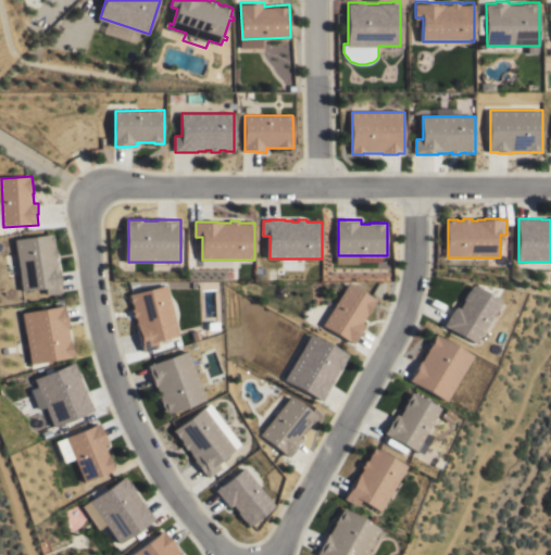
[(17,239),(54,234),(55,243),(55,249),(58,249),(59,257),(58,257),(58,263),(59,263),(60,270),(61,270),(63,286),(63,292),(48,294),(47,288),(25,291),(17,239)]
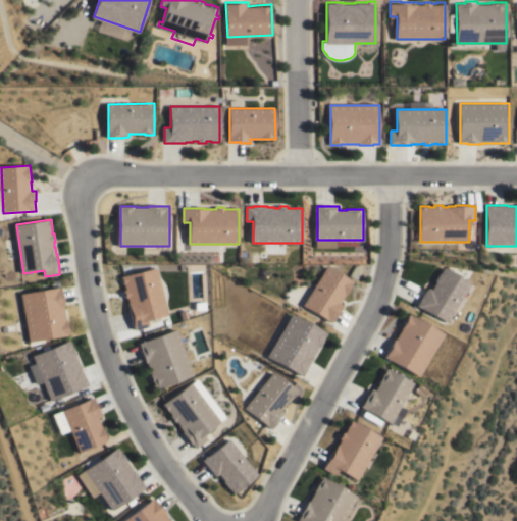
[(327,266),(353,281),(350,288),(346,296),(345,296),(341,303),(344,305),(339,314),(339,313),(333,323),(304,306),(327,266)]
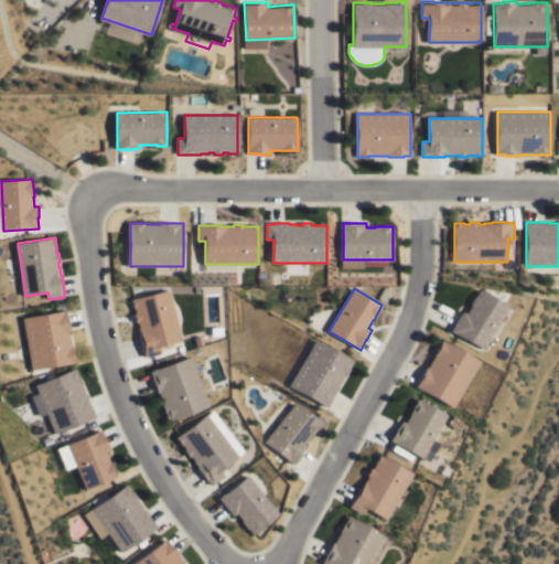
[(484,349),(451,331),(458,319),(459,319),(463,311),(466,314),(471,305),(470,305),(474,296),(475,296),(479,289),(507,306),(484,349)]
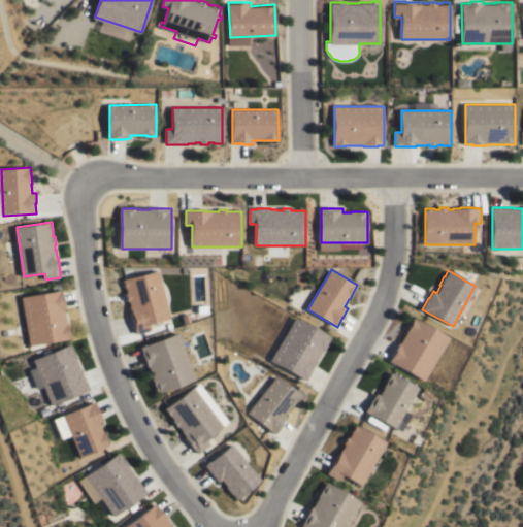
[(170,319),(150,324),(151,330),(137,334),(135,328),(131,314),(132,314),(130,306),(131,306),(130,301),(128,301),(126,294),(128,293),(126,288),(124,280),(158,271),(170,319)]
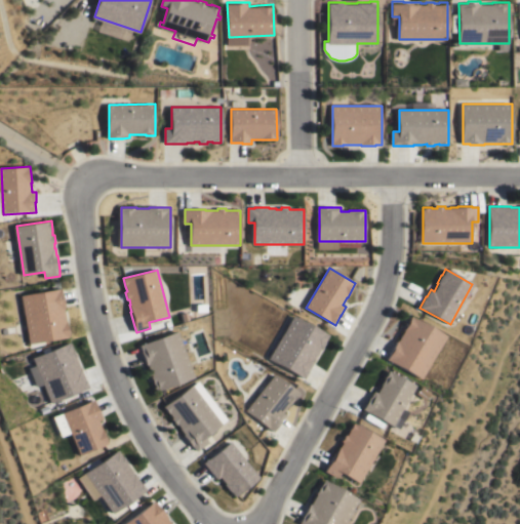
[(23,295),(62,288),(63,294),(64,294),(67,309),(65,310),(68,321),(69,327),(70,327),(71,336),(32,345),(23,295)]
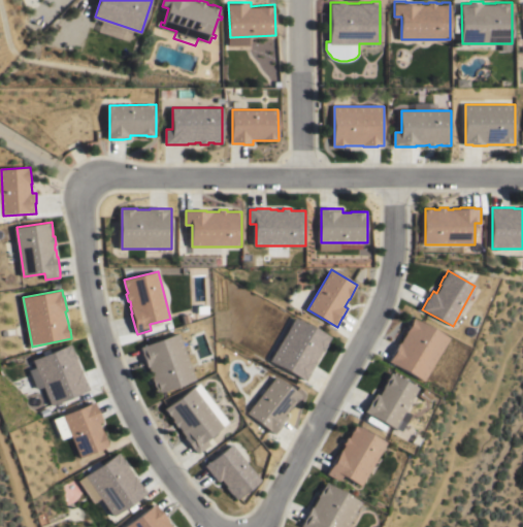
[(296,318),(331,337),(327,343),(328,344),(324,352),(323,351),(317,362),(318,362),(312,373),(307,381),(272,361),(296,318)]
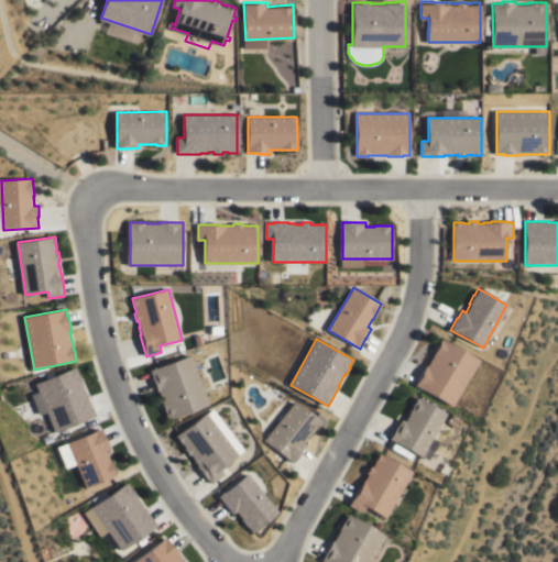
[(453,407),(416,386),(419,379),(427,365),(428,366),(435,354),(434,354),(437,349),(436,349),(441,339),(480,361),(453,407)]
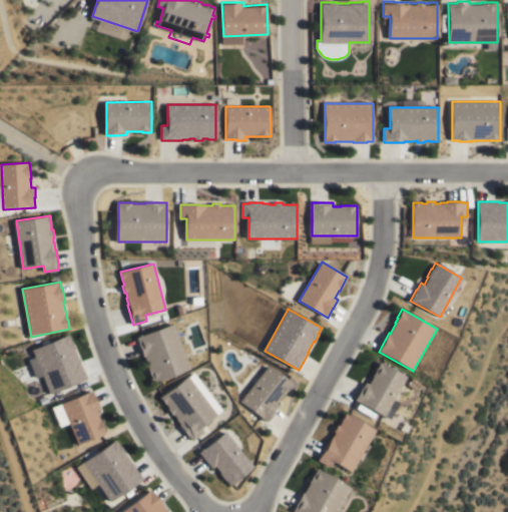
[(190,369),(154,382),(151,375),(148,368),(149,368),(145,357),(144,357),(138,343),(139,343),(137,338),(173,324),(190,369)]
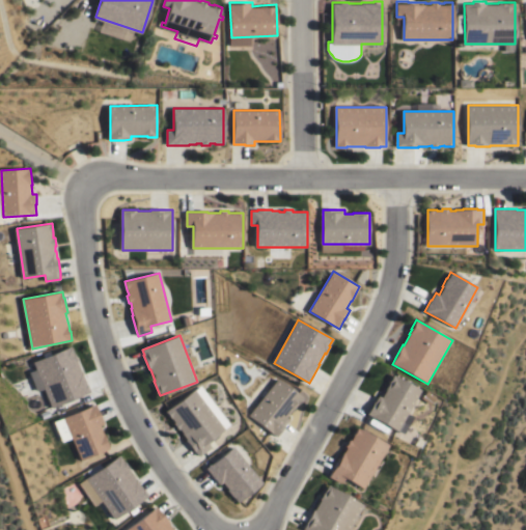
[(35,362),(72,346),(75,354),(76,353),(79,361),(78,361),(82,372),(83,372),(88,385),(88,384),(92,392),(54,408),(35,362)]
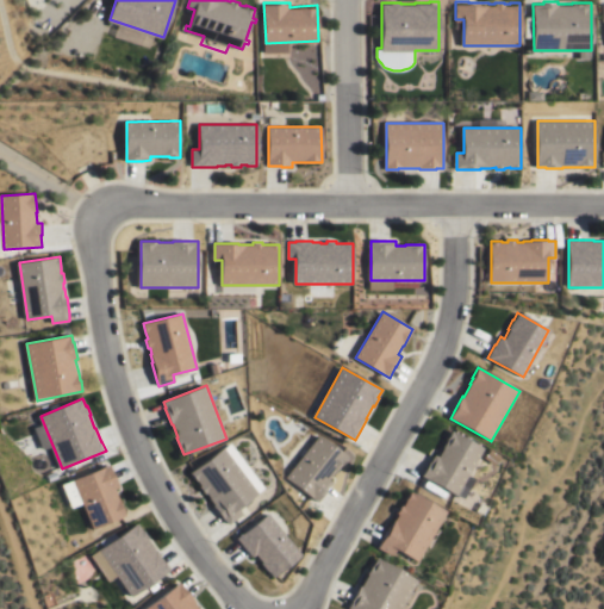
[(458,495),(423,476),(430,463),(431,463),(435,454),(439,457),(444,448),(443,447),(447,440),(452,430),(484,448),(458,495)]
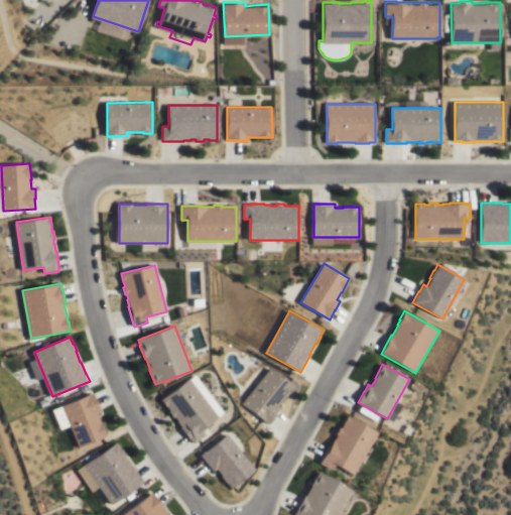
[(270,368),(295,386),(289,394),(289,393),(285,399),(284,398),(279,405),(281,407),(277,413),(277,414),(270,424),(243,404),(270,368)]
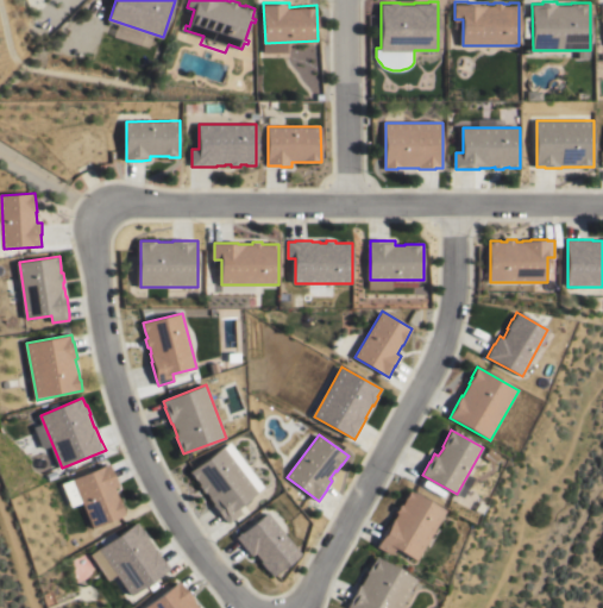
[(258,493),(238,507),(243,513),(228,524),(225,518),(224,518),(214,505),(214,503),(209,497),(211,496),(207,491),(205,493),(200,486),(201,484),(198,480),(190,471),(224,447),(258,493)]
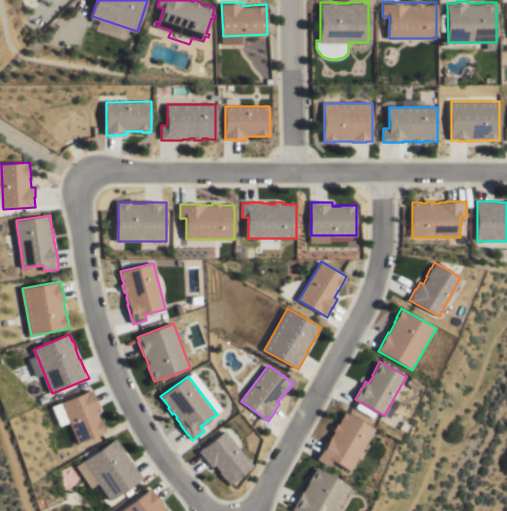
[(63,402),(93,390),(97,400),(98,400),(101,409),(98,410),(101,418),(105,426),(104,426),(107,433),(80,444),(63,402)]
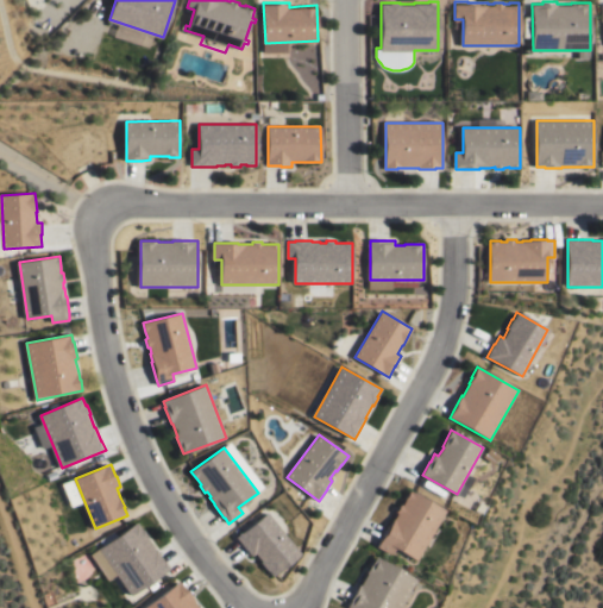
[(82,505),(76,480),(66,483),(73,507),(82,505)]
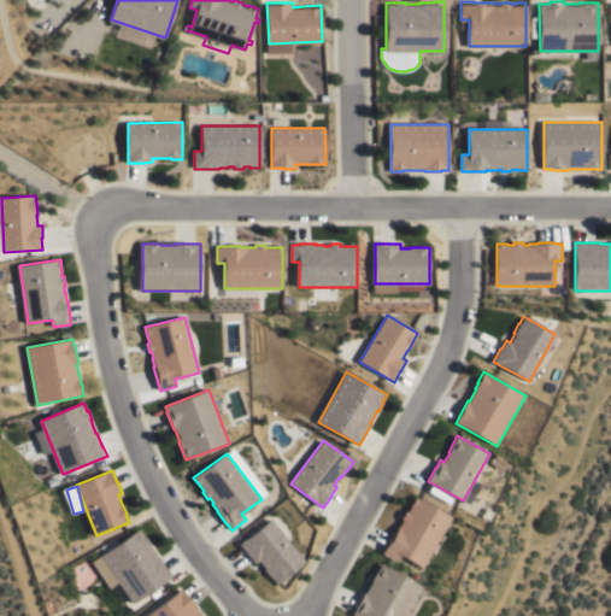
[(424,568),(403,556),(399,563),(383,555),(387,547),(395,532),(397,533),(400,524),(400,526),(404,521),(401,520),(406,511),(409,512),(411,506),(416,497),(452,517),(424,568)]
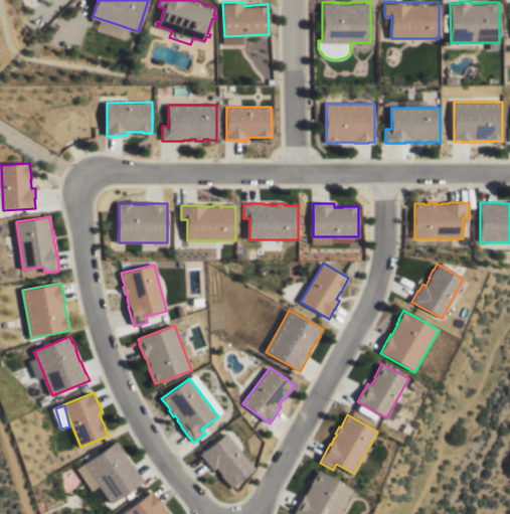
[(255,469),(231,487),(227,482),(226,483),(220,475),(221,475),(216,468),(213,470),(209,464),(208,465),(200,455),(226,434),(255,469)]
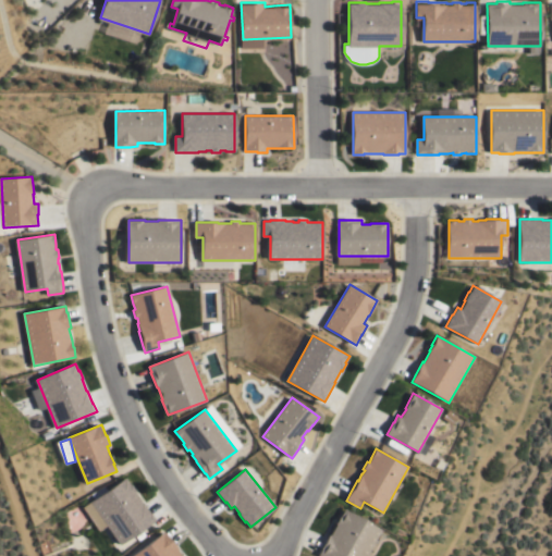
[(93,502),(127,478),(132,484),(133,484),(137,491),(136,492),(144,503),(151,514),(152,514),(157,520),(122,545),(93,502)]
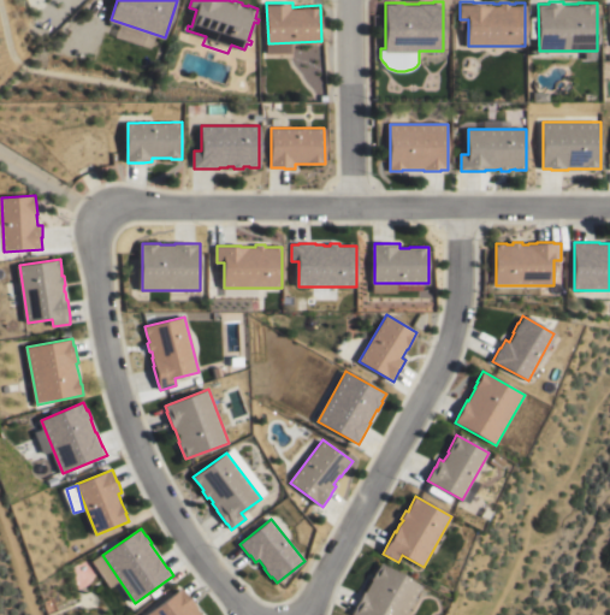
[(354,614),(356,608),(365,592),(366,592),(373,580),(372,579),(382,563),(422,586),(407,614),(354,614)]
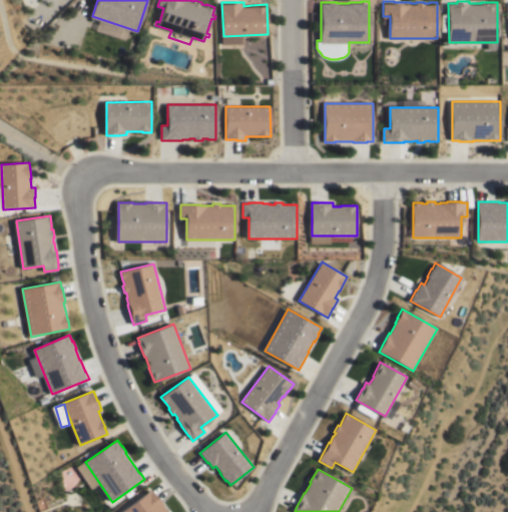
[(122,511),(152,490),(155,495),(156,494),(165,506),(164,507),(167,511),(122,511)]
